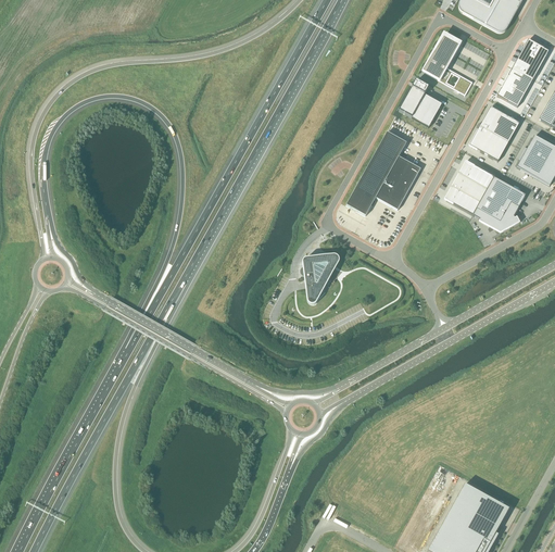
[(459,0),(459,1),(458,4),(459,7),(461,9),(463,10),(496,29),(499,29),(502,29),(504,29),(506,28),(507,26),(521,0),(459,0)]
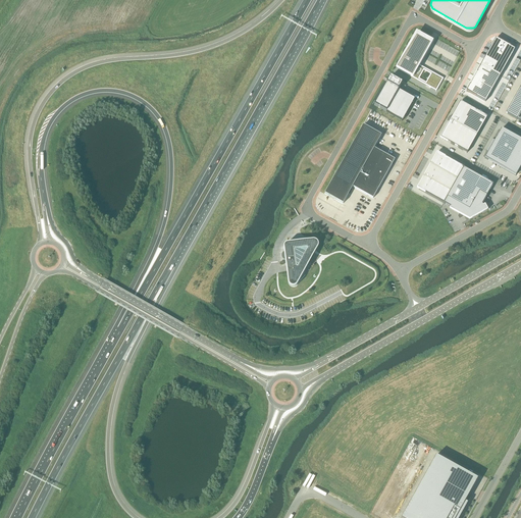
[(420,62),(433,37),(417,28),(396,63),(413,73),(414,72),(419,74),(424,64),(420,62)]
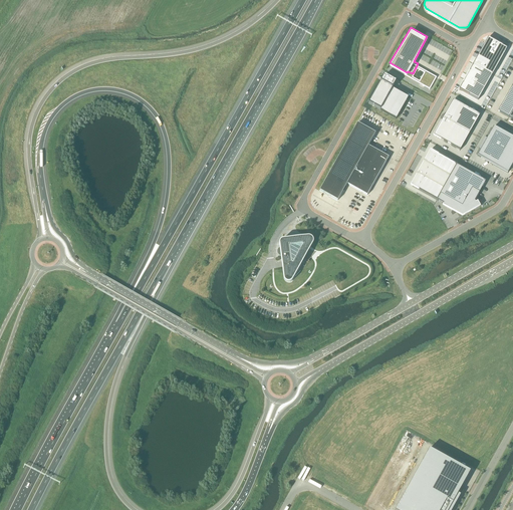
[(489,36),(461,85),(481,96),(510,46),(489,36)]
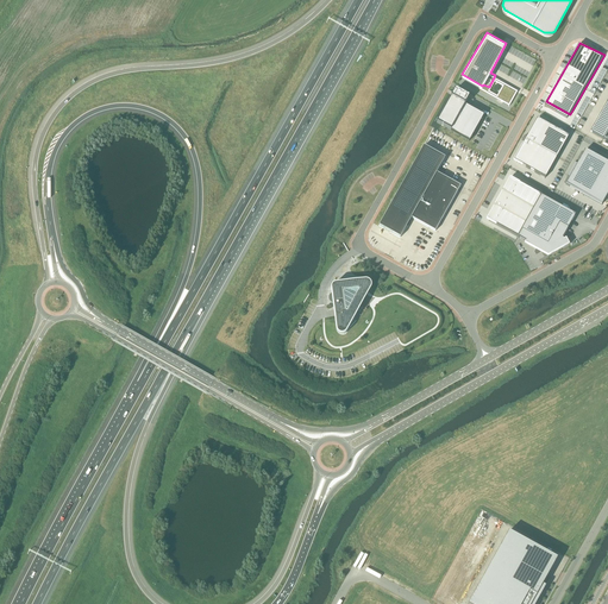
[(506,83),(499,94),(509,100),(516,88),(506,83)]
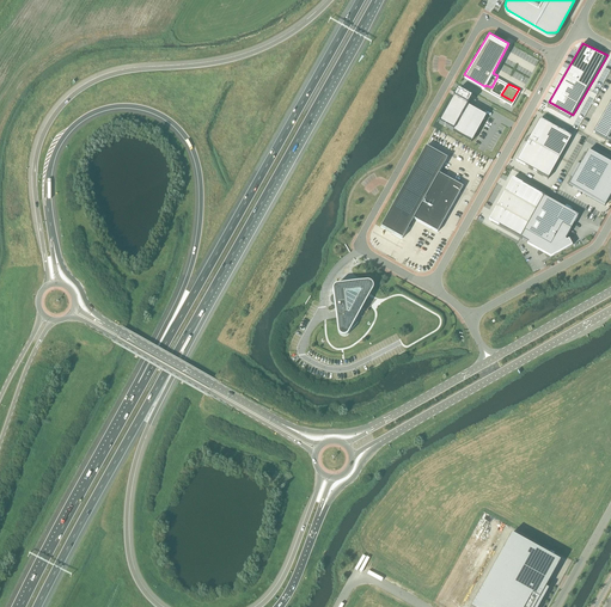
[(472,93),(458,86),(440,118),(472,138),(487,111),(469,102),(472,93)]
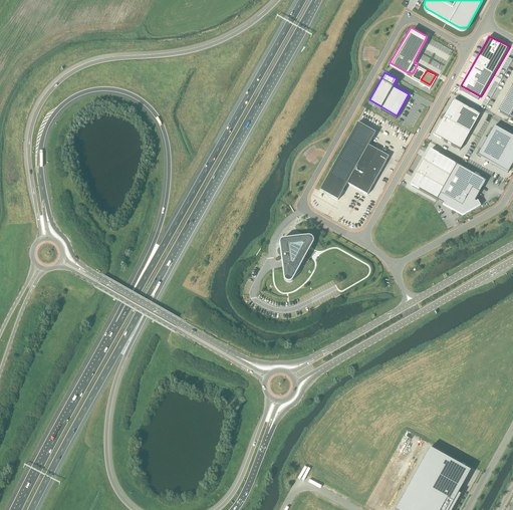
[(512,82),(499,107),(512,114),(512,82)]
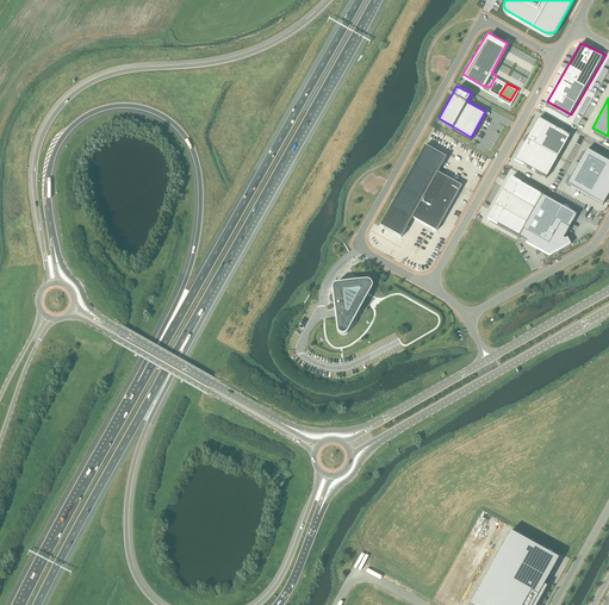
[(539,114),(515,156),(547,174),(570,132),(539,114)]
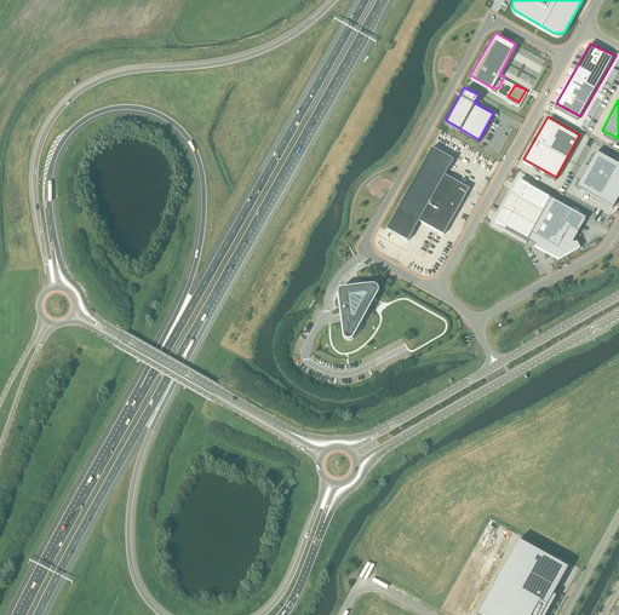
[(291,160),(294,161),(303,144),(301,143),(299,145),(298,145),(291,160)]
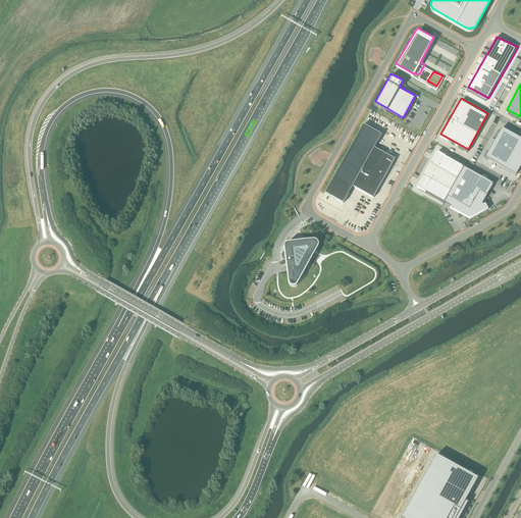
[(382,132),(364,121),(325,190),(344,200),(353,183),(374,195),(396,156),(375,144),(382,132)]
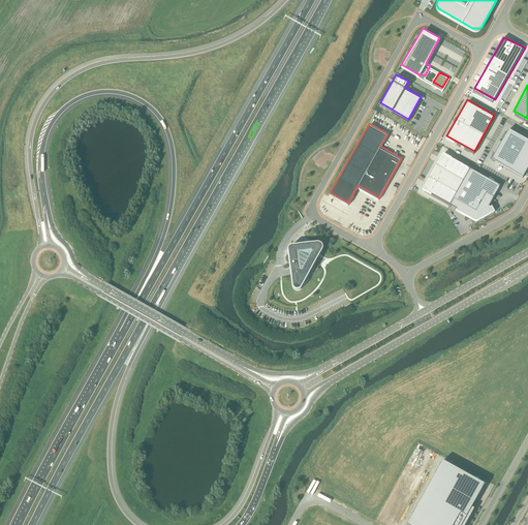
[(527,136),(508,127),(492,156),(523,174),(527,165),(527,136)]
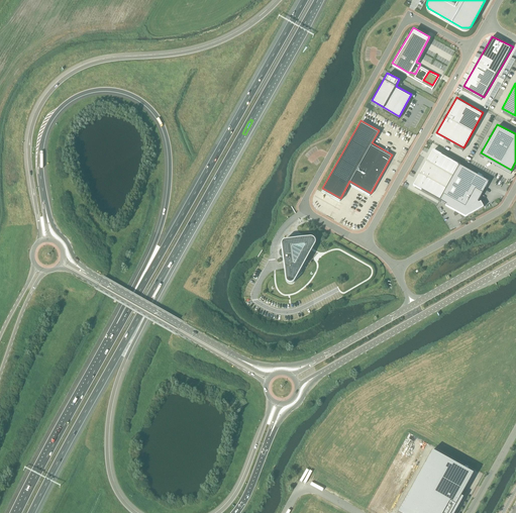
[(433,147),(413,183),(440,197),(459,162),(433,147)]
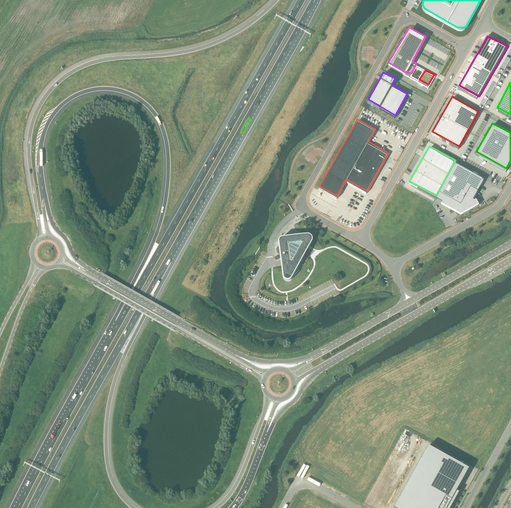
[(455,160),(436,195),(442,199),(441,200),(460,211),(478,201),(477,197),(474,199),(473,197),(485,177),(455,160)]
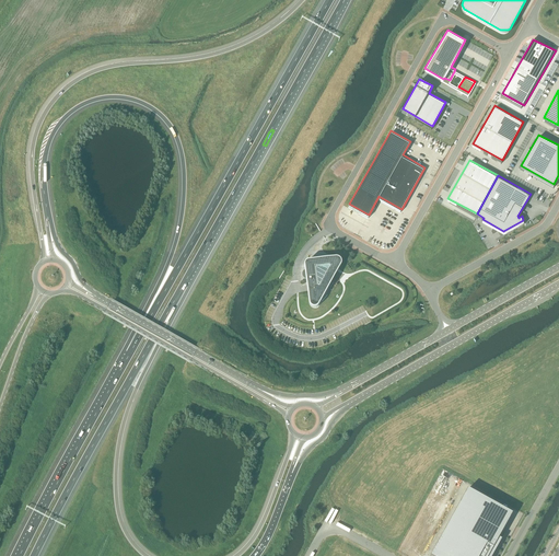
[(337,254),(323,256),(323,258),(309,259),(307,261),(306,262),(306,264),(311,287),(313,301),(314,303),(315,304),(317,303),(319,302),(329,286),(325,281),(338,266),(337,266),(341,259),(341,257),(341,256),(339,255),(337,254)]
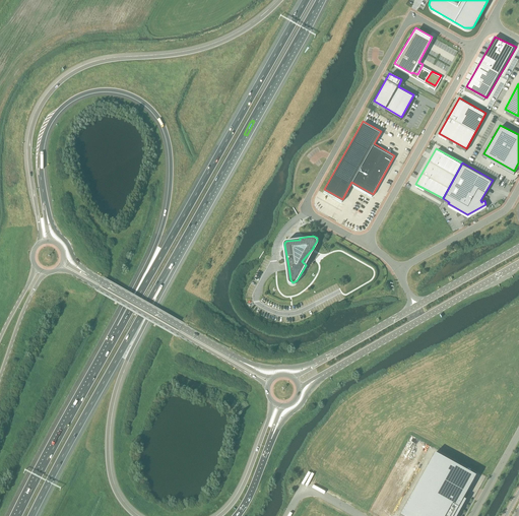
[(435,450),(400,513),(405,515),(452,515),(459,504),(464,496),(476,473),(435,450)]
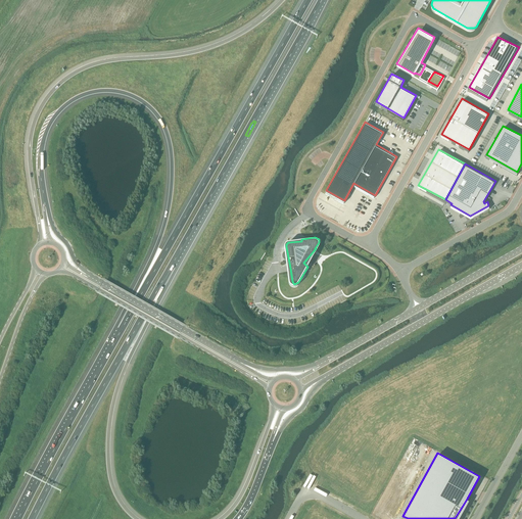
[(62,473),(68,460),(66,459),(60,471),(62,473)]
